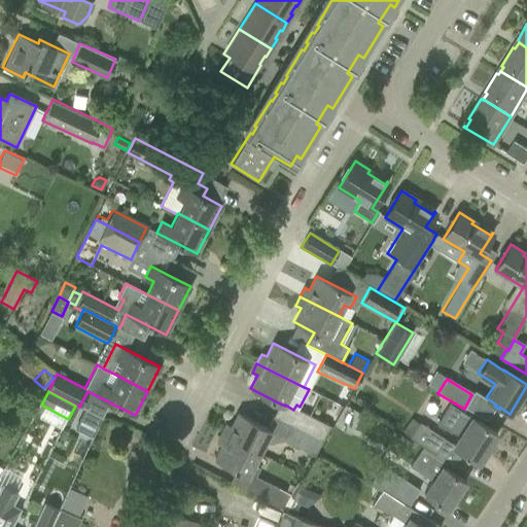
[(464,453),(463,454),(465,456),(466,455),(478,462),(496,433),(451,403),(438,423),(460,437),(454,447),(464,453)]
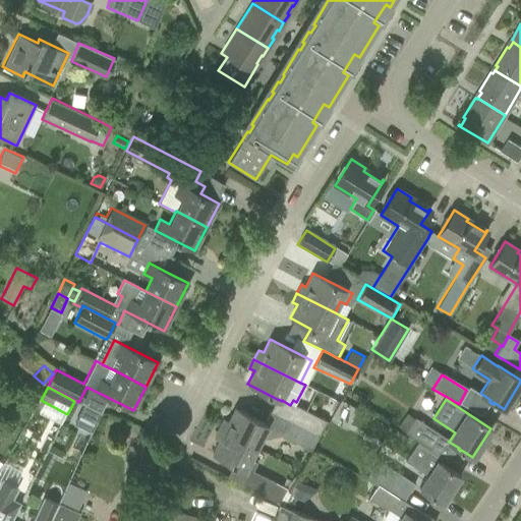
[(294,406),(287,419),(288,420),(317,435),(325,421),(294,406)]
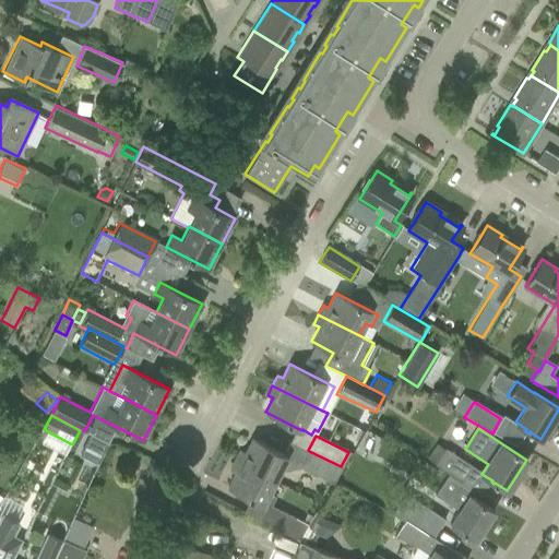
[(239,450),(235,460),(275,480),(281,470),(286,472),(294,470),(298,462),(283,454),(252,439),(245,453),(239,450)]
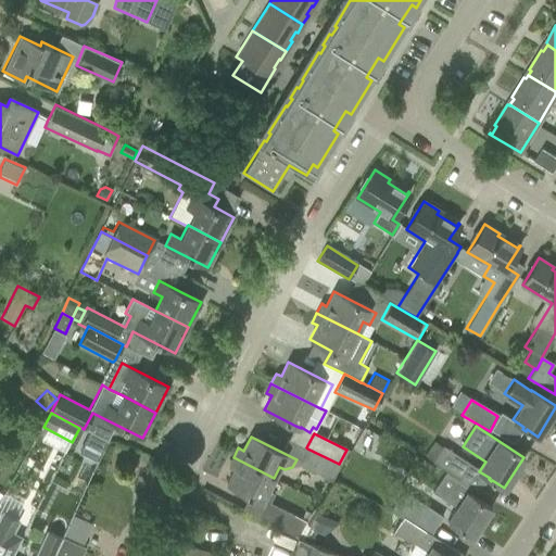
[(432,462),(446,470),(458,478),(468,464),(441,446),(432,462)]
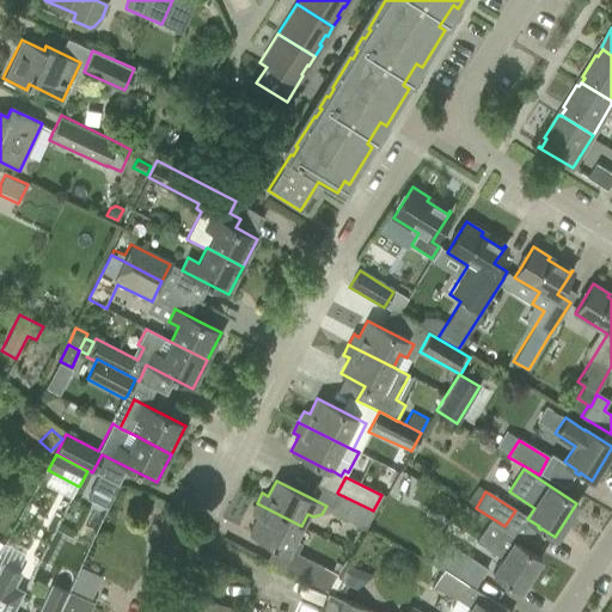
[(338,494),(329,513),(363,530),(373,510),(338,494)]
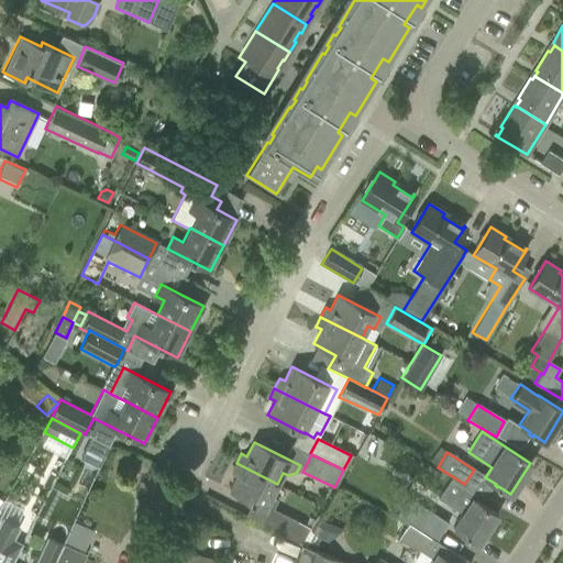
[(236,476),(229,490),(265,508),(273,512),(274,510),(277,501),(271,497),(277,484),(236,463),(231,473),(236,476)]
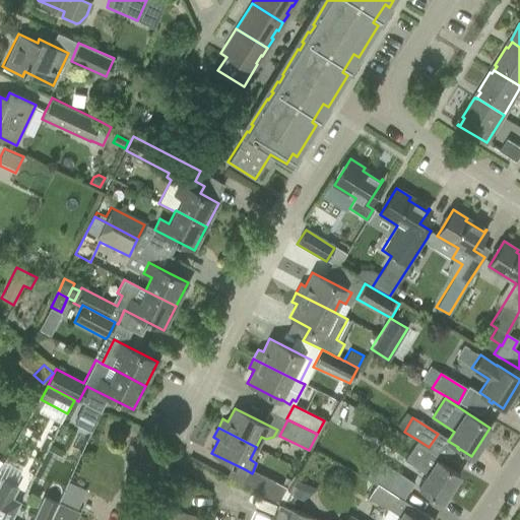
[(404,461),(427,476),(418,488),(442,503),(459,475),(436,460),(439,457),(415,443),(404,461)]
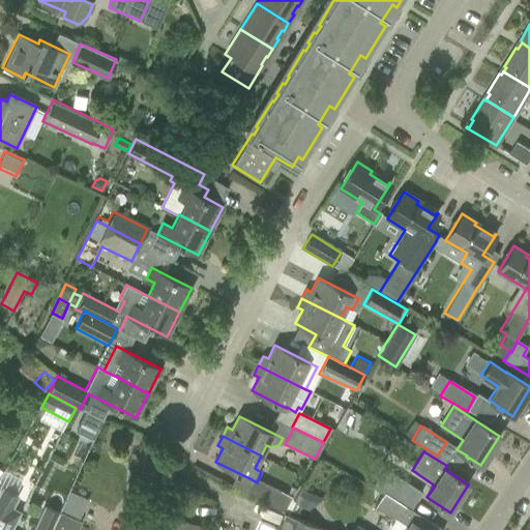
[(383,468),(372,487),(382,493),(383,491),(392,474),(383,468)]
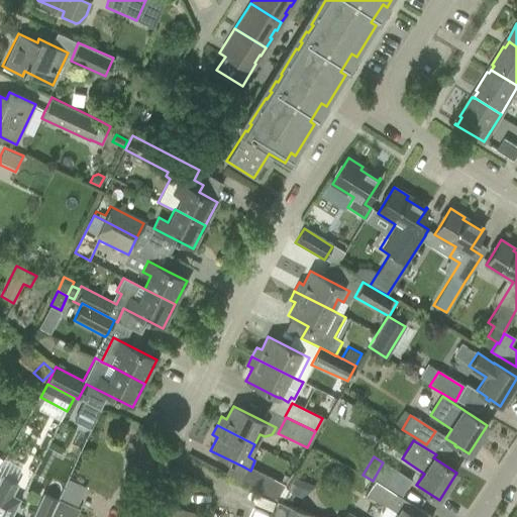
[(374,479),(402,497),(412,481),(383,462),(374,479)]
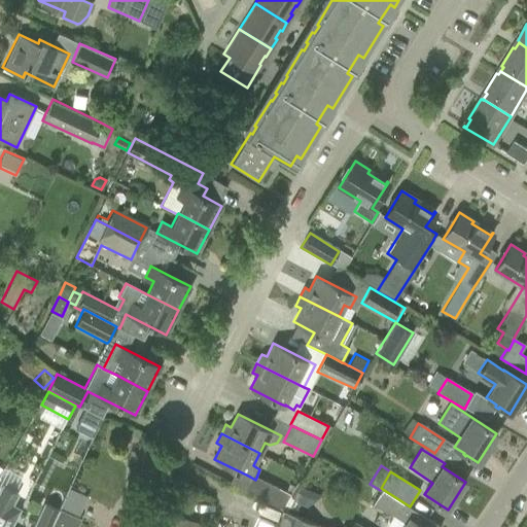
[(264,482),(255,496),(279,510),(281,511),(289,494),(264,482)]
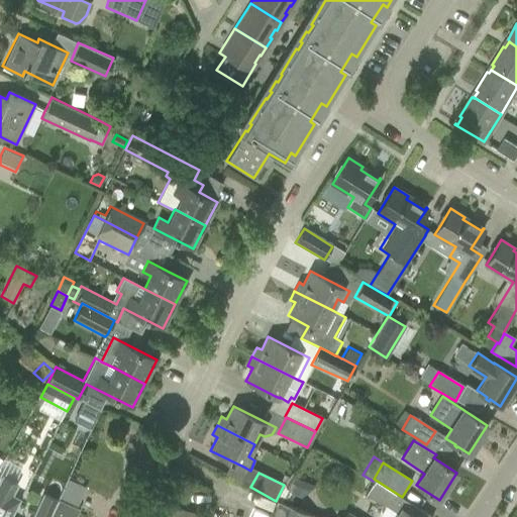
[(0,516),(10,516),(20,500),(10,496),(16,485),(2,477),(0,481),(0,516)]
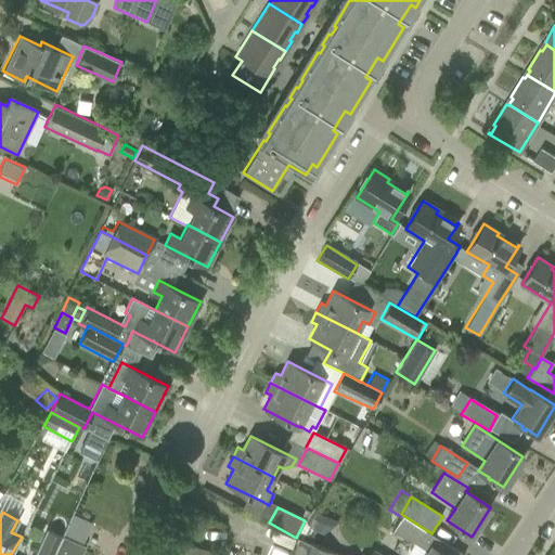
[(463,554),(439,539),(402,515),(392,530),(411,542),(412,541),(414,543),(409,551),(408,554),(463,554)]
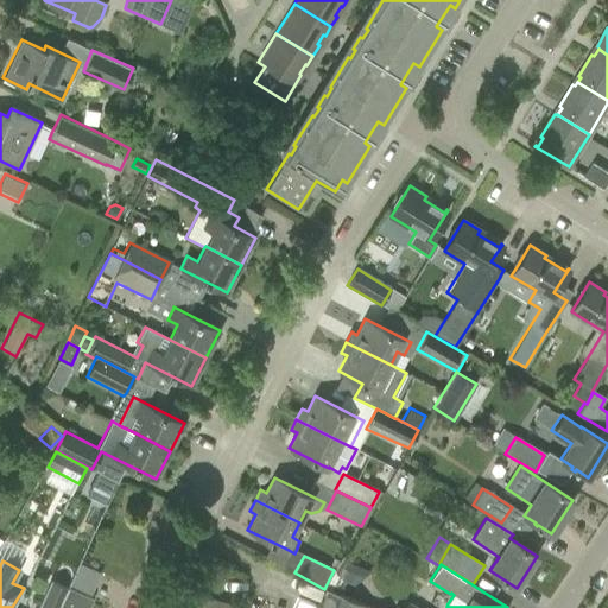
[(37,607),(58,607),(68,589),(68,588),(50,580),(37,607)]
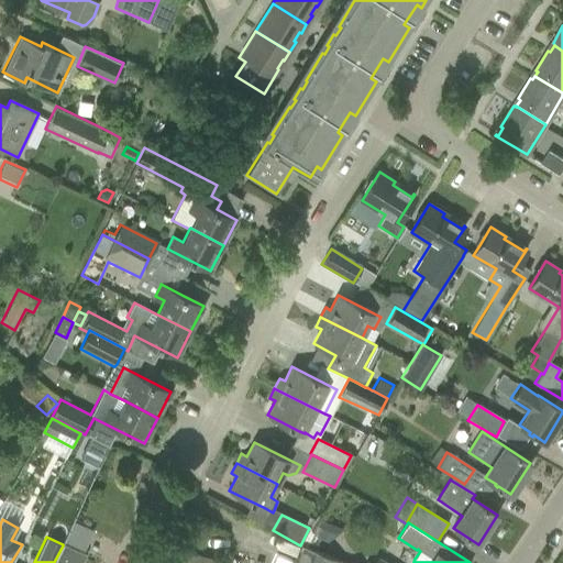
[(81,562),(87,553),(64,542),(63,544),(63,545),(54,562),(81,562)]
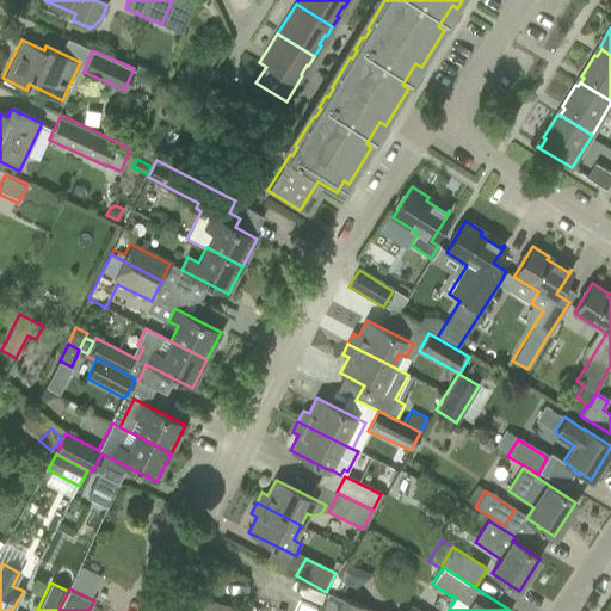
[(371,610),(326,592),(323,591),(315,610),(371,610)]
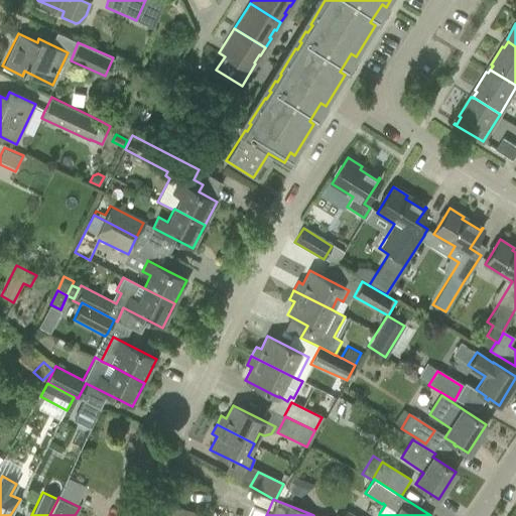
[(199,515),(200,513),(169,506),(166,515),(199,515)]
